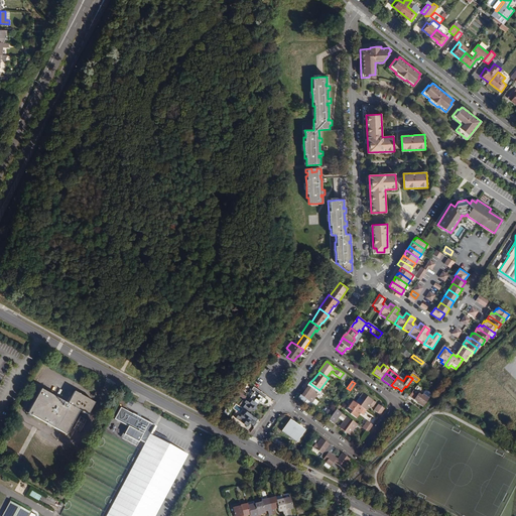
[(304,391),(314,398),(317,394),(319,396),(323,392),(319,390),(309,383),(309,382),(306,386),(307,387),(304,391)]
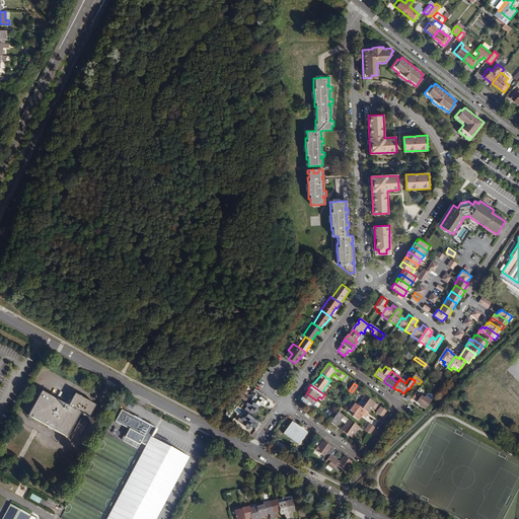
[(251,400),(255,403),(260,405),(262,402),(264,401),(264,403),(266,404),(268,401),(266,400),(268,397),(255,388),(252,391),(255,393),(251,400)]
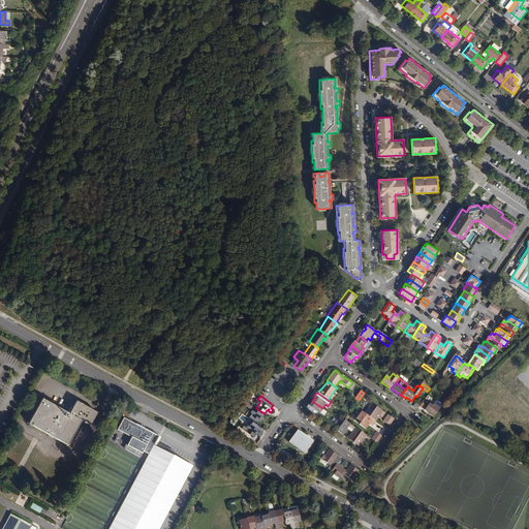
[(69,415),(41,400),(28,424),(66,446),(80,422),(90,427),(96,414),(75,403),(72,408),(70,413),(69,415)]
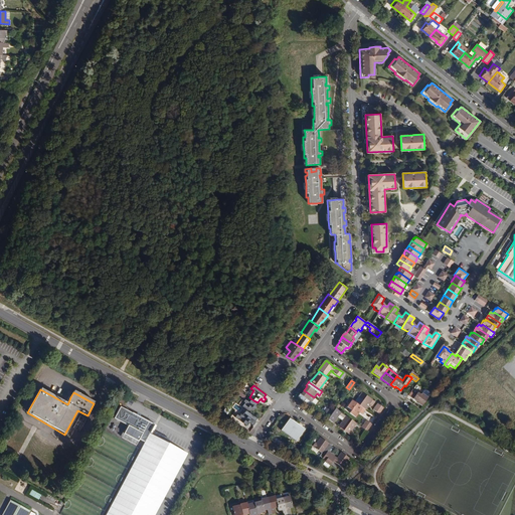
[(311,401),(314,397),(304,390),(301,394),(300,393),(297,397),(310,406),(313,403),(311,401)]
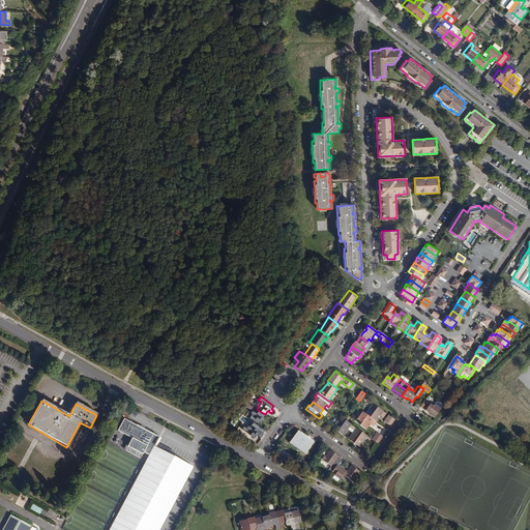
[(433,408),(430,405),(425,412),(431,416),(434,419),(440,410),(435,406),(433,408)]
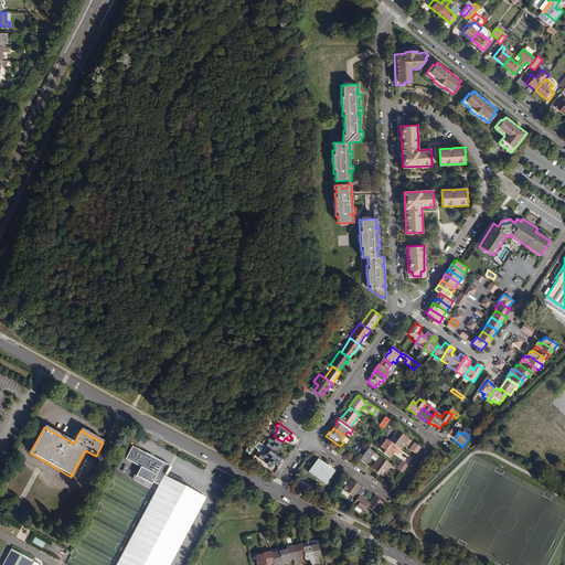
[(398,439),(394,446),(401,450),(405,445),(408,447),(412,441),(398,433),(395,437),(398,439)]
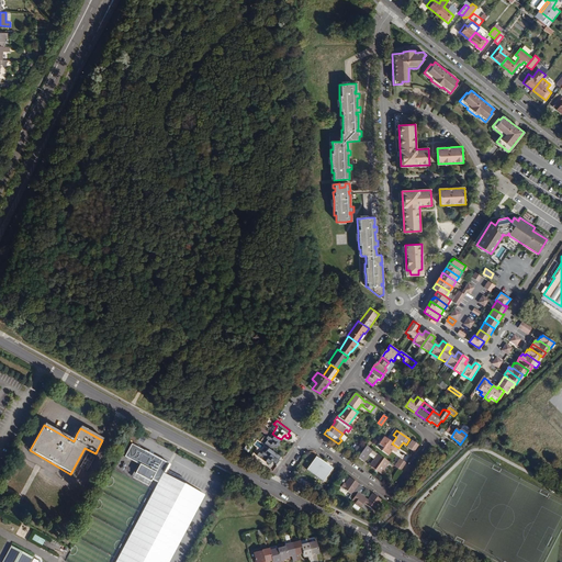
[(274,440),(277,437),(272,434),(263,444),(271,449),(273,447),(274,448),(276,446),(279,446),(278,442),(274,440)]
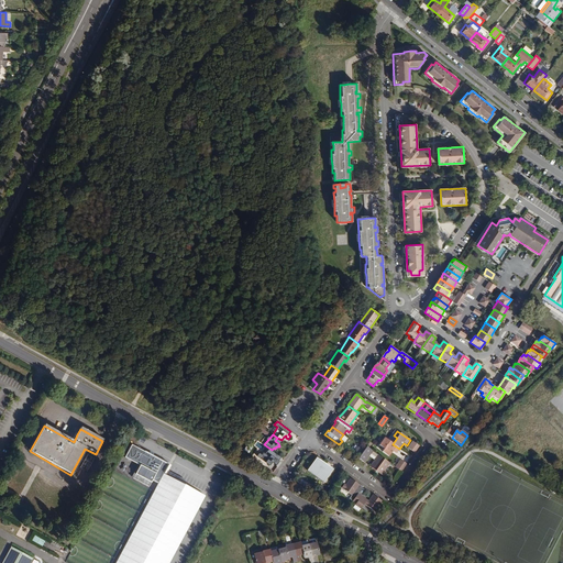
[(399,449),(393,444),(385,438),(379,445),(385,449),(383,452),(389,456),(394,451),(396,453),(399,449)]
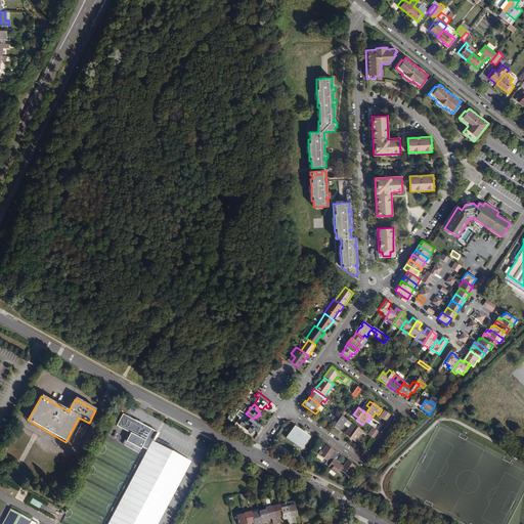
[(110,521),(107,523),(159,523),(193,459),(167,446),(155,440),(158,433),(121,411),(106,438),(142,456),(131,478),(121,499),(110,521)]
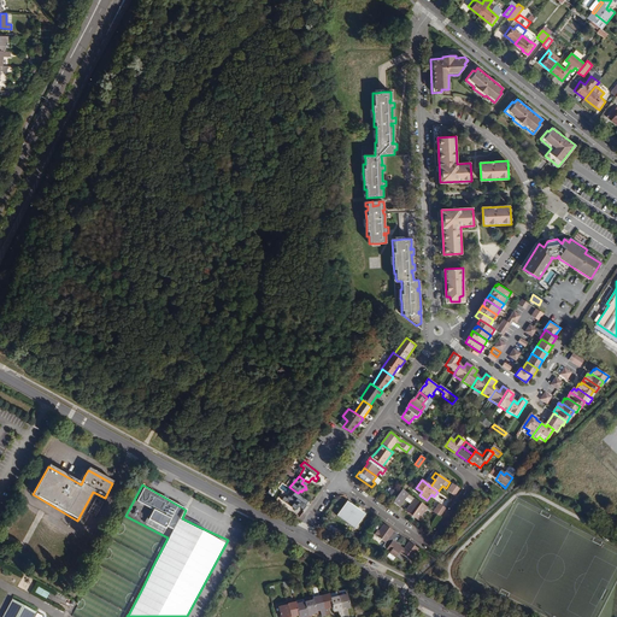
[(409,494),(403,489),(400,493),(393,503),(399,507),(405,500),(409,494)]
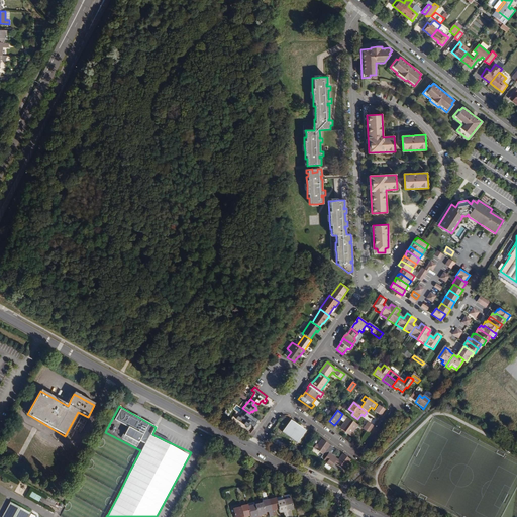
[(246,411),(240,418),(237,415),(235,419),(246,427),(248,424),(250,424),(251,425),(252,427),(255,423),(254,422),(256,419),(246,411)]
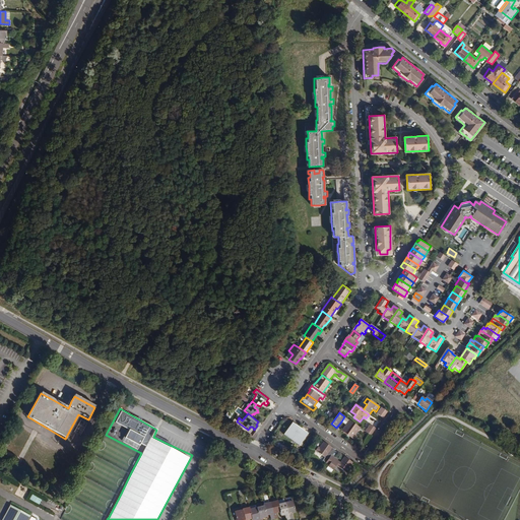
[(349,420),(344,416),(341,421),(346,426),(349,420)]
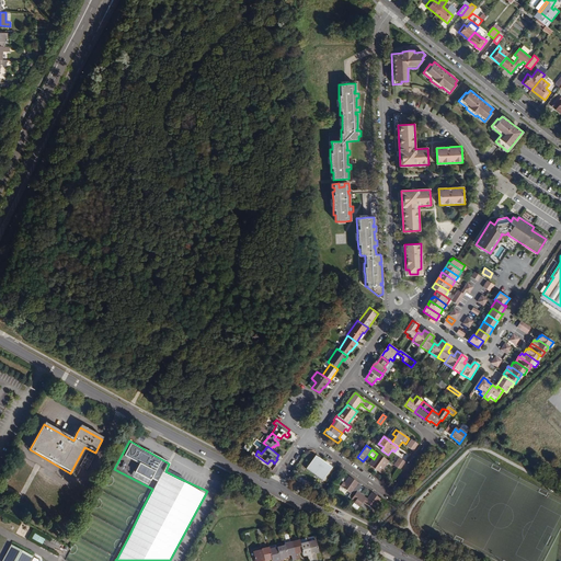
[(87,453),(80,466),(88,470),(94,456),(87,453)]
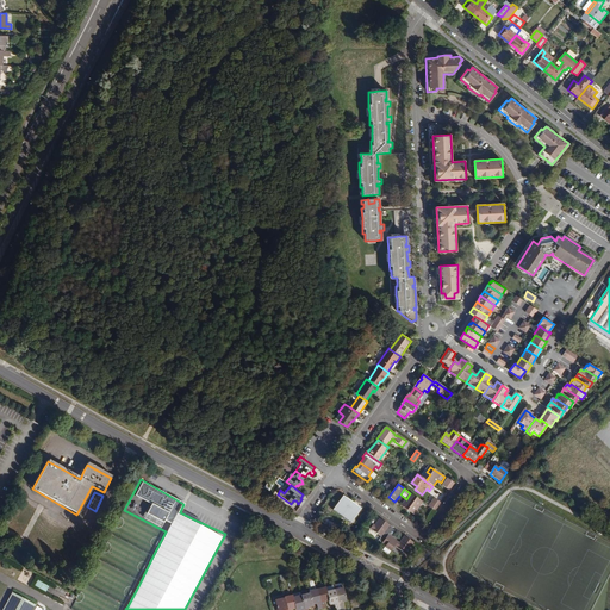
[(416,498),(410,493),(406,499),(402,506),(408,510),(416,498)]
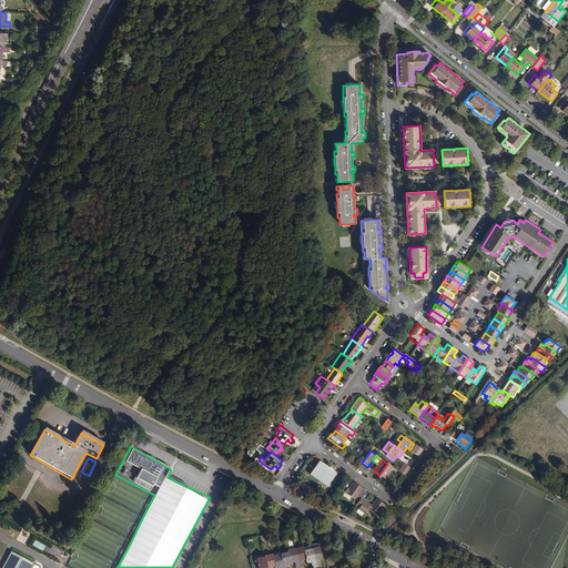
[(310,475),(318,480),(327,467),(320,462),(310,475)]
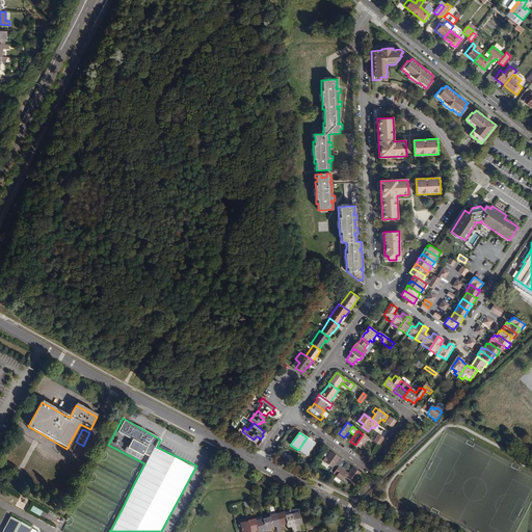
[(307,437),(298,450),(306,455),(315,444),(307,437)]
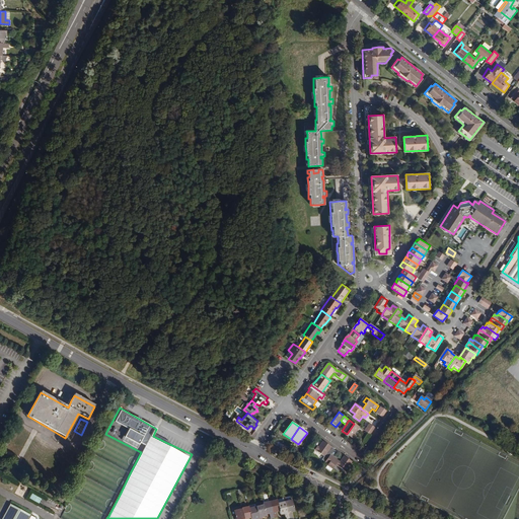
[(324,462),(329,455),(334,449),(323,441),(318,447),(316,450),(315,451),(323,457),(321,460),(324,463),(324,462)]
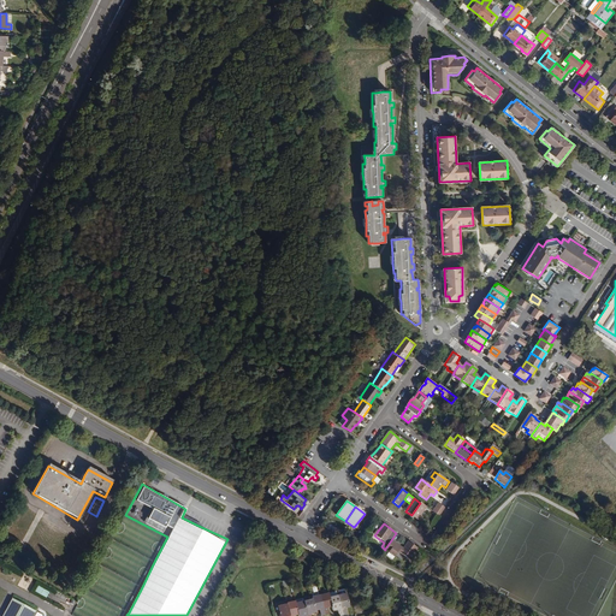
[(401,548),(391,540),(385,549),(389,551),(389,552),(395,557),(398,551),(401,552),(400,554),(409,560),(418,548),(408,542),(403,549),(402,550),(400,549),(401,548)]
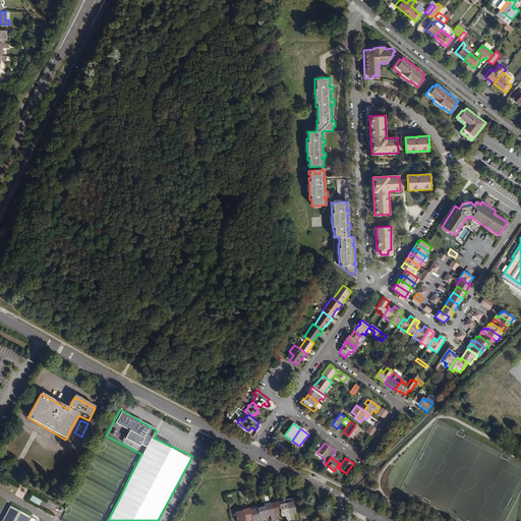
[(32,496),(29,501),(39,506),(42,501),(32,496)]
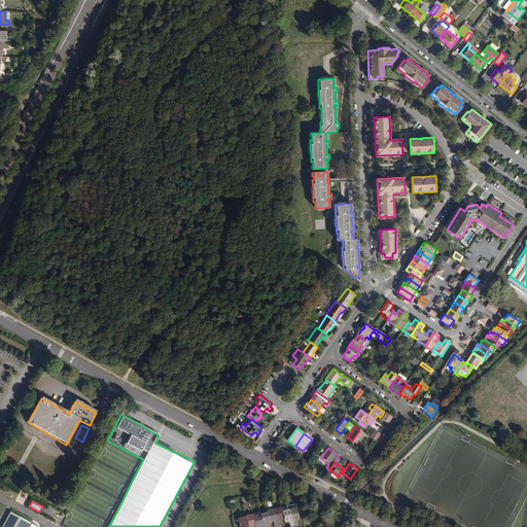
[(289,510),(293,526),(296,526),(295,520),(299,519),(295,505),(289,506),(289,510)]
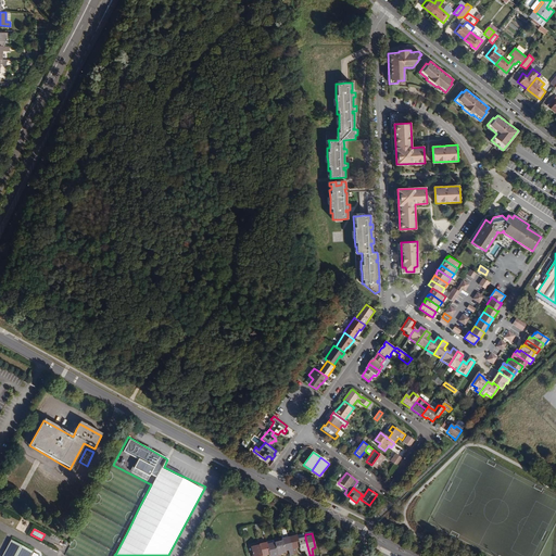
[(297,536),(300,547),(300,552),(304,551),(305,555),(310,555),(305,538),(304,538),(303,534),(297,536)]
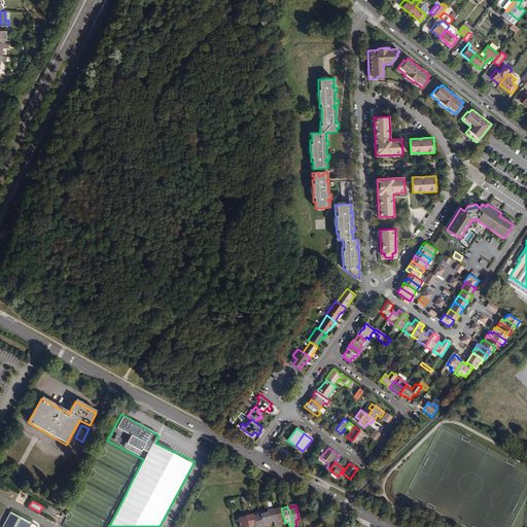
[(277,526),(278,526),(274,510),(274,511),(273,507),(266,508),(267,514),(270,523),(274,522),(274,526),(277,526)]
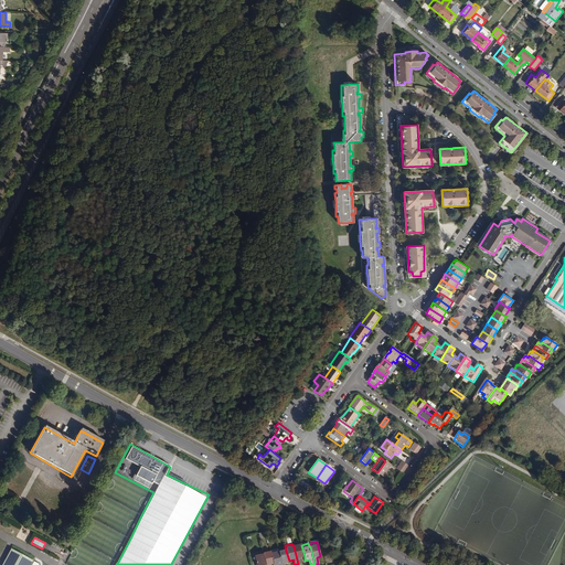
[(300,557),(305,556),(301,545),(294,546),(298,564),(301,564),(300,557)]
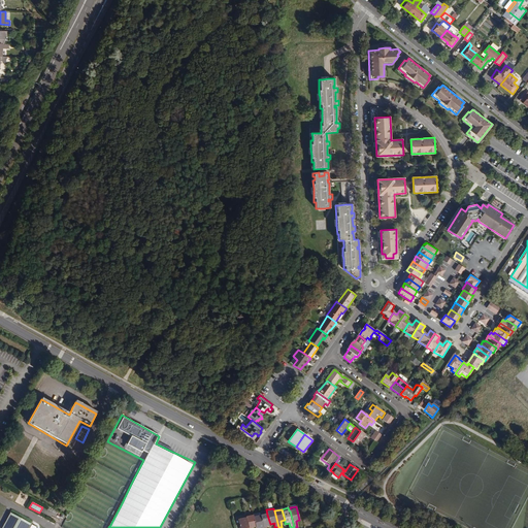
[(27,527),(30,523),(11,513),(2,527),(27,527)]
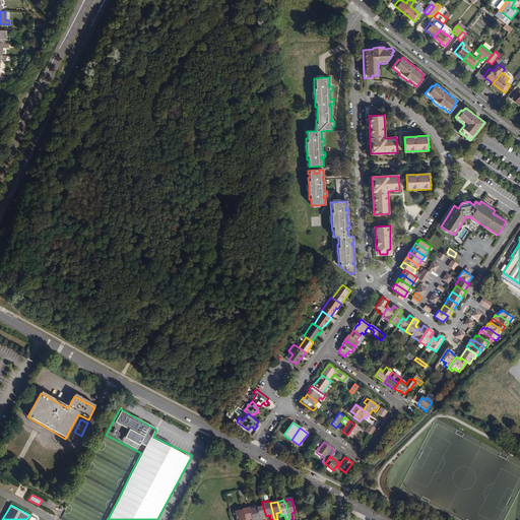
[(259,519),(256,509),(256,505),(248,507),(249,509),(251,519),(259,519)]
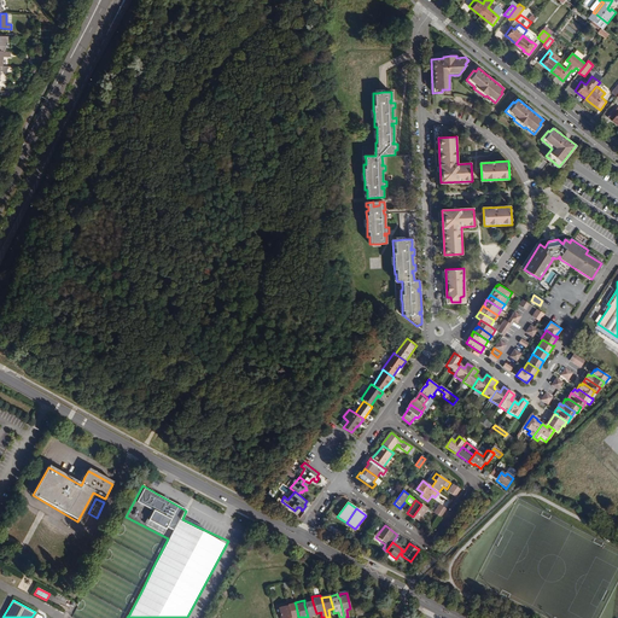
[(304,605),(308,617),(312,617),(316,616),(316,613),(313,602),(304,605)]
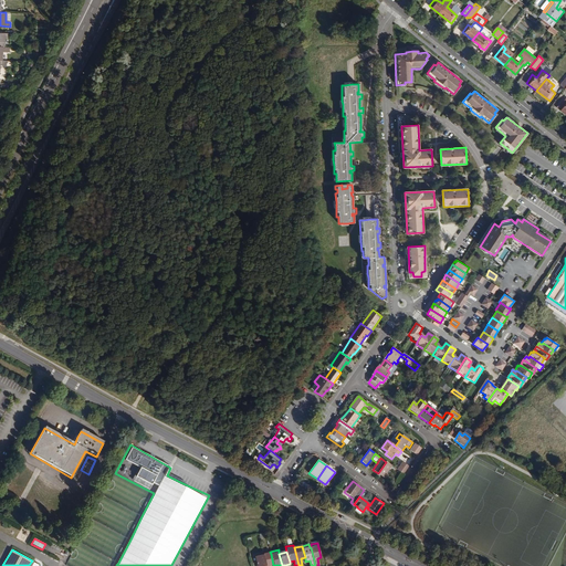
[(273,565),(271,554),(263,555),(265,565),(273,565)]
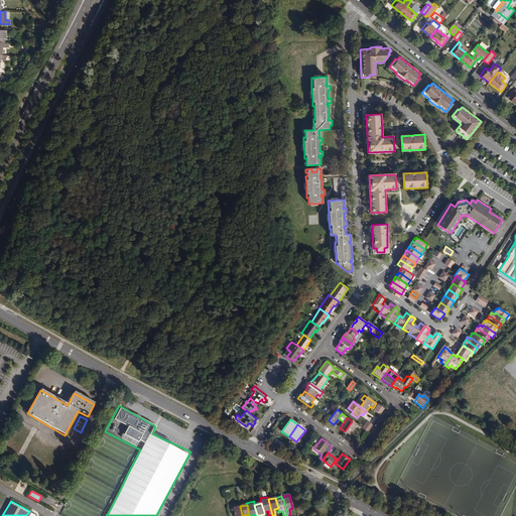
[(242,515),(240,506),(233,508),(235,515),(242,515)]
